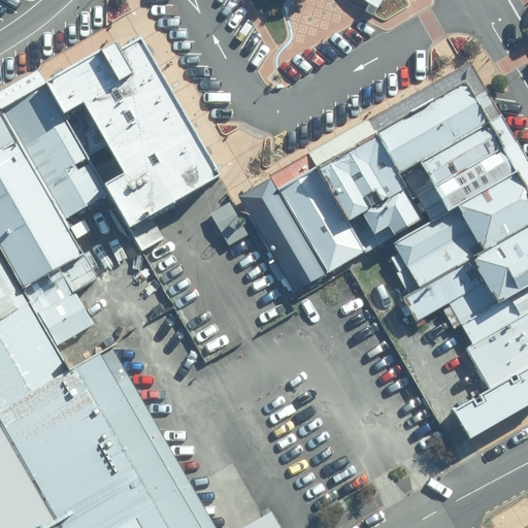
[(377,14),(382,7),(372,2),(370,6),(368,9),(377,14)]
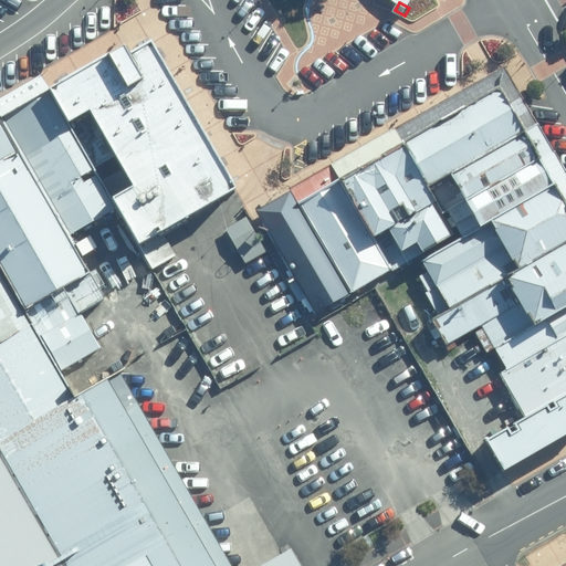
[(117,54),(52,92),(70,124),(84,115),(92,127),(77,135),(95,168),(109,159),(128,192),(114,200),(142,248),(233,194),(149,45),(123,62),(117,54)]
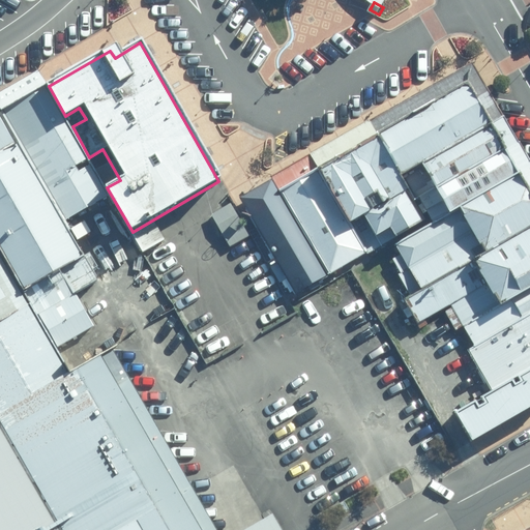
[(384,129),(408,171),(429,159),(498,121),(507,115),(475,61),(377,117),(384,129)]
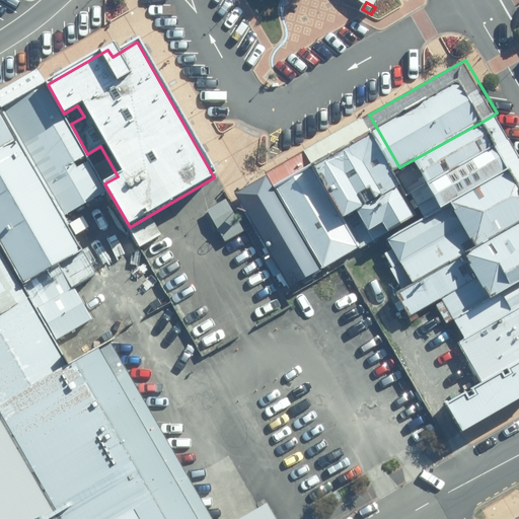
[(102,195),(43,86),(2,109),(64,216),(102,195)]
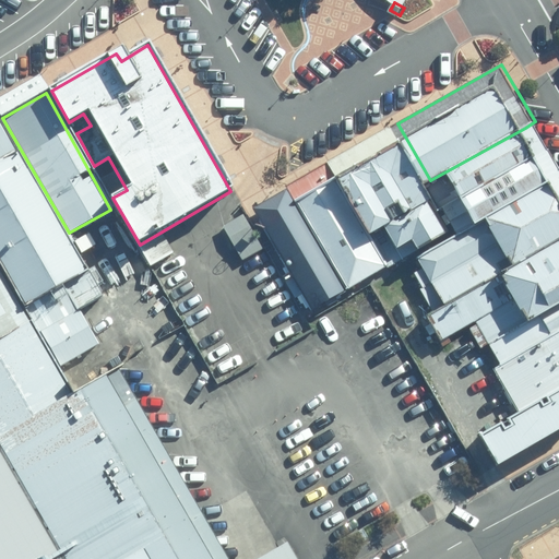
[(539,153),(549,147),(535,121),(525,128),(452,168),(430,180),(439,195),(433,198),(440,209),(445,205),(466,193),(539,153)]
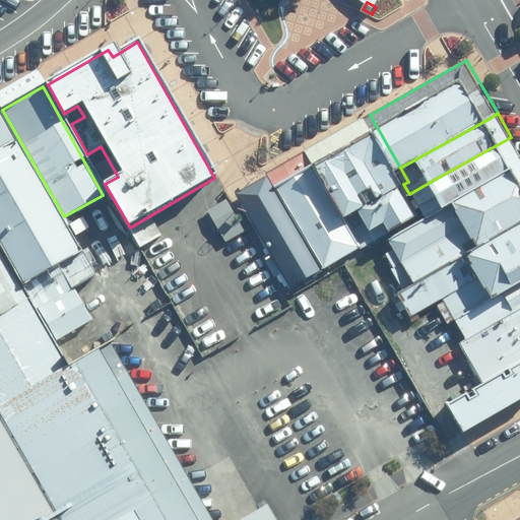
[(308,149),(315,163),(347,217),(365,248),(394,231),(421,214),(417,209),(412,200),(409,194),(403,184),(408,182),(400,168),(377,127),(370,115),(308,149)]
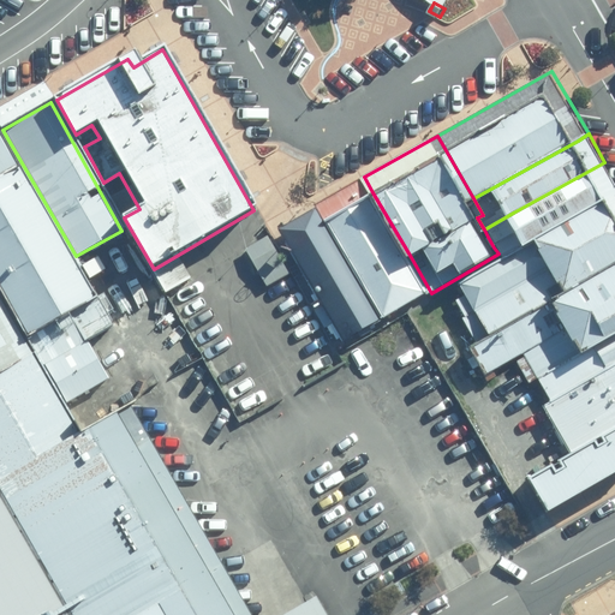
[(0,137),(0,285),(30,338),(94,300),(0,137)]
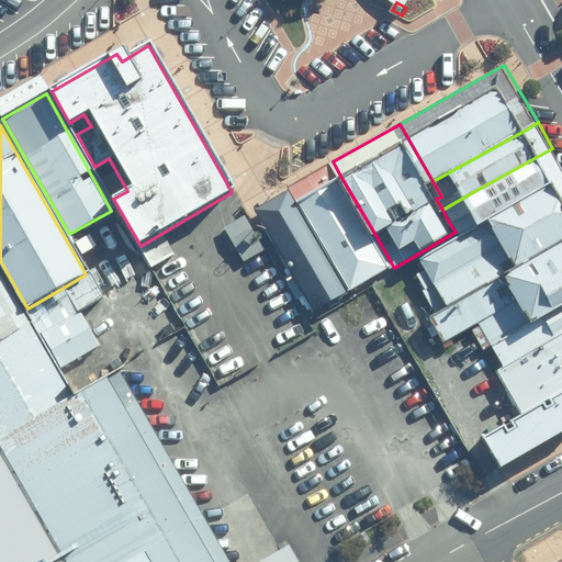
[(557,180),(561,177),(561,165),(552,148),(542,154),(469,194),(448,206),(451,214),(446,216),(451,226),(457,223),(462,233),(483,221),(494,215),(557,180)]
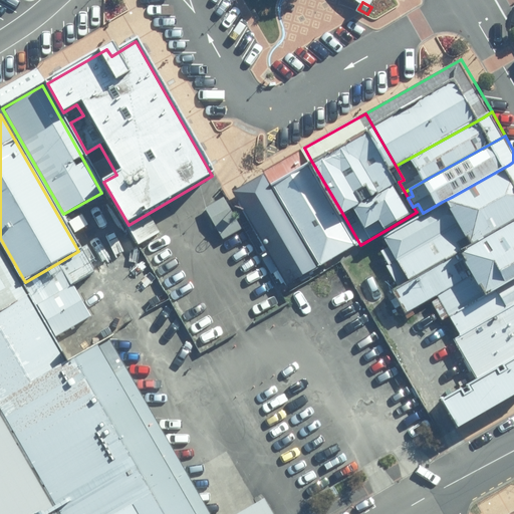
[(304,148),(265,171),(267,171),(273,183),(322,268),(360,245),(343,215),(311,161),(304,148)]
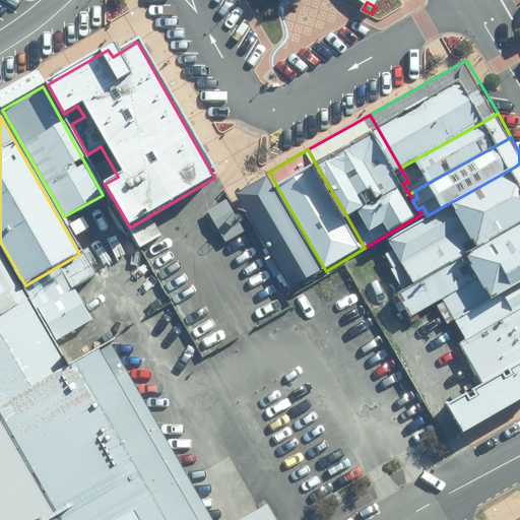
[(519,223),(519,164),(515,167),(457,199),(447,204),(428,215),(389,238),(395,249),(387,253),(394,266),(392,267),(404,289),(471,252),(483,245),(519,223)]
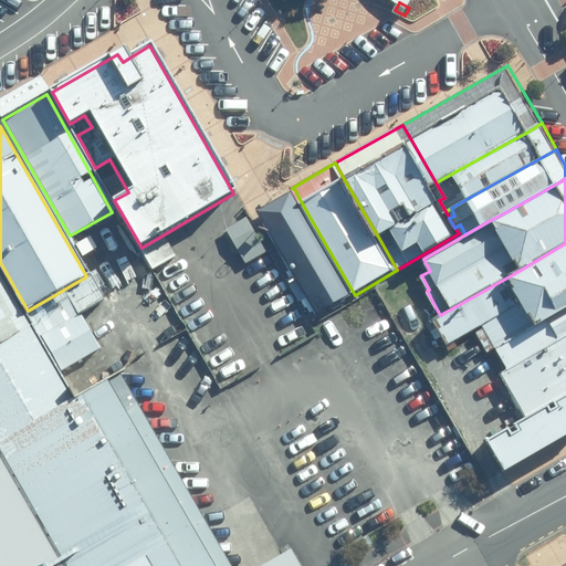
[(301,201),(294,188),(258,209),(299,281),(291,285),(301,302),(308,296),(320,315),(355,295),(301,201)]
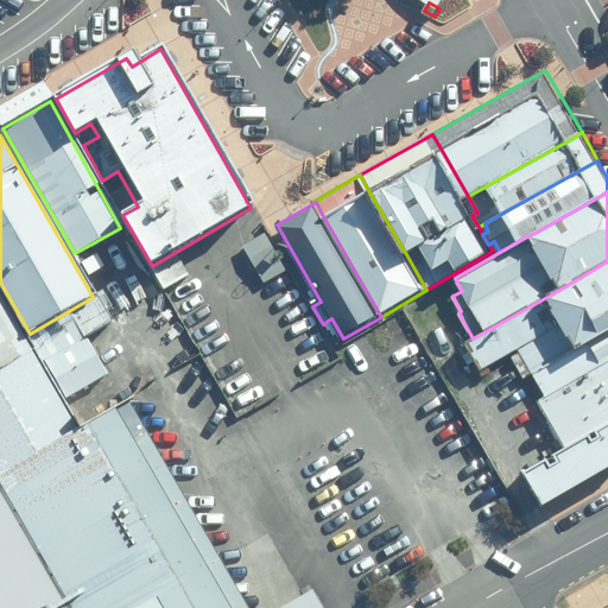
[(289,270),(267,232),(245,245),(266,283),(289,270)]
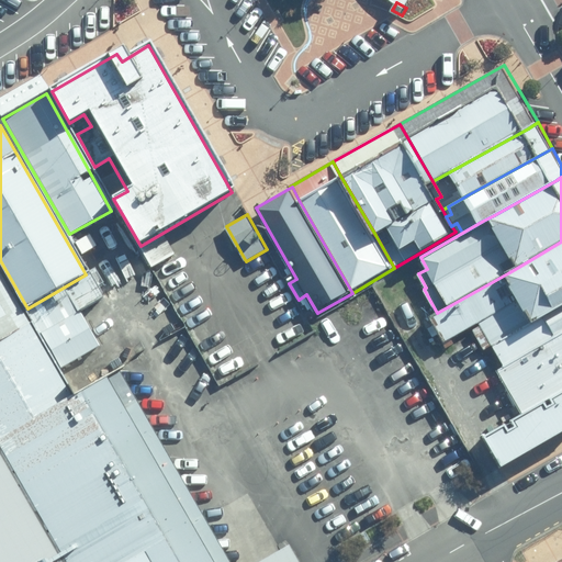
[(173,255),(163,235),(142,247),(153,267),(173,255)]
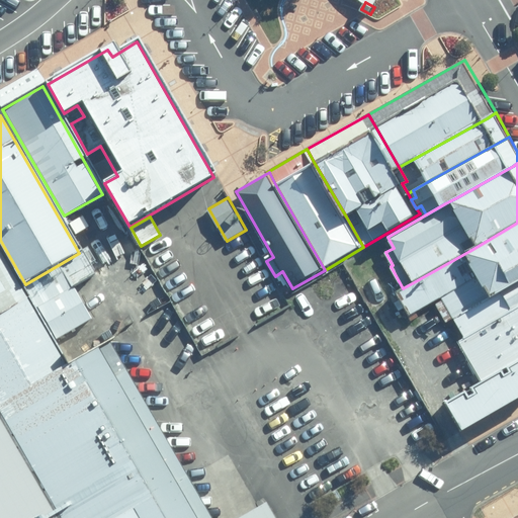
[(517,223),(482,244),(469,251),(403,288),(399,290),(412,315),(434,303),(446,324),(453,320),(496,294),(517,281),(517,223)]
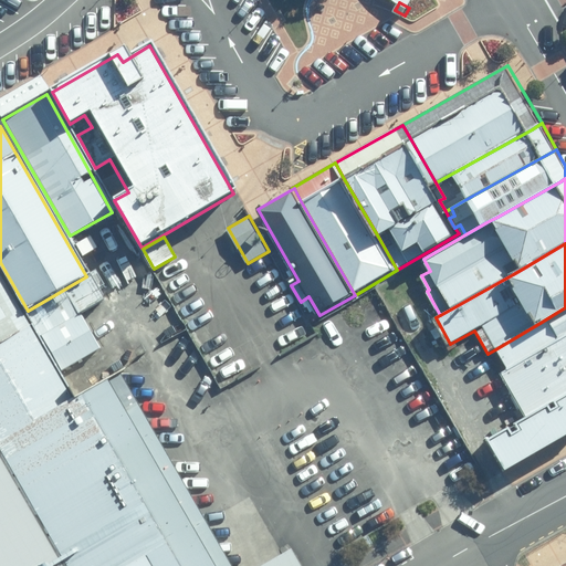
[(0,274),(0,343),(30,326),(0,274)]
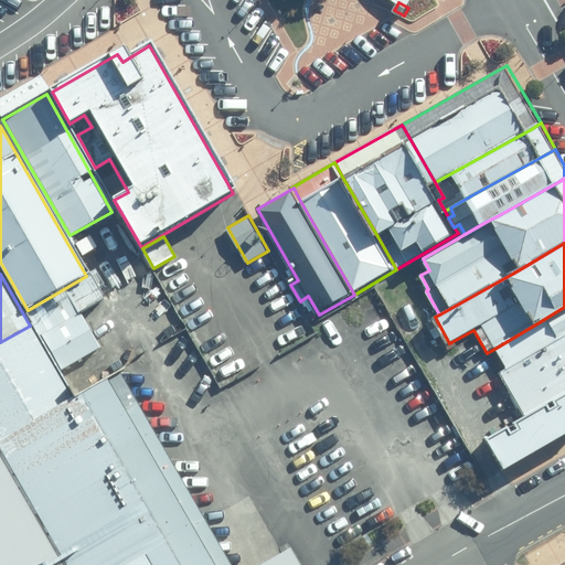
[(100,301),(86,276),(28,310),(62,371),(98,350),(78,315),(100,301)]
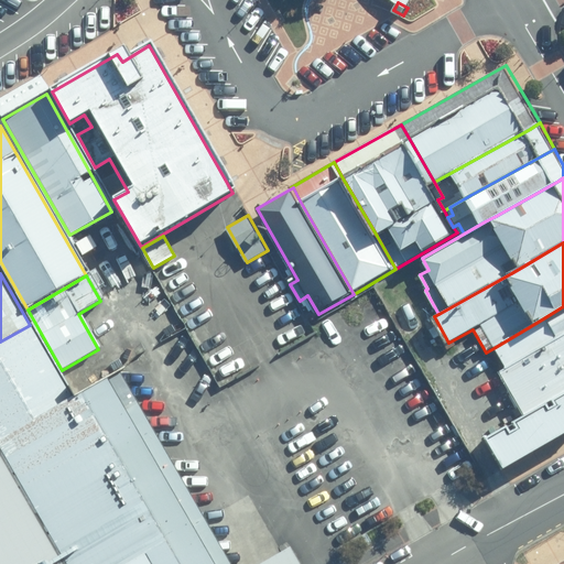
[(563,334),(563,306),(540,321),(494,348),(505,368),(563,334)]
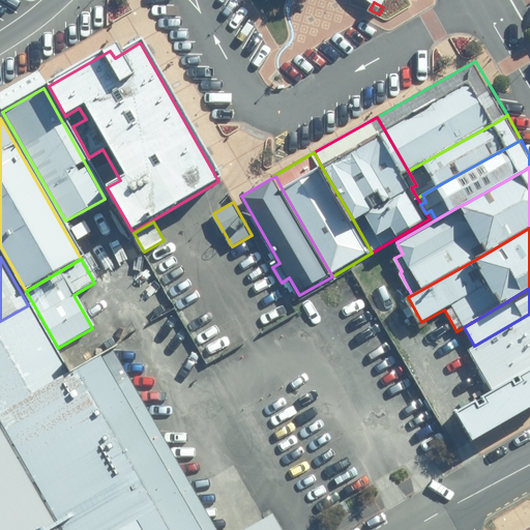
[(69,374),(28,306),(0,322),(0,529),(276,529),(269,518),(247,529),(212,529),(112,349),(69,374)]
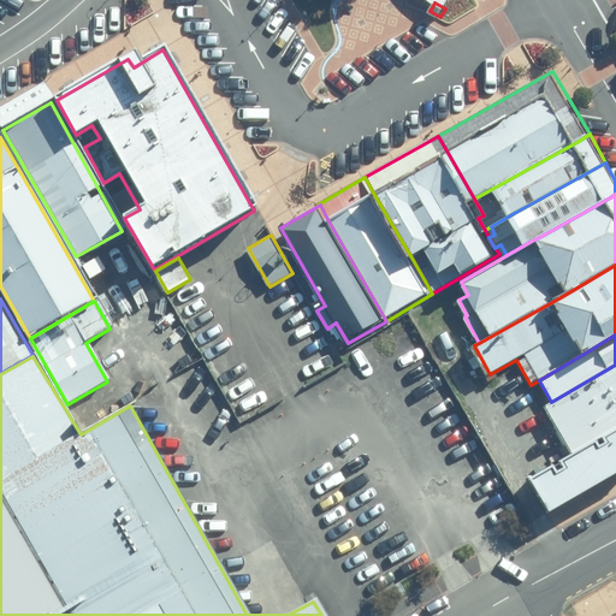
[(615,365),(551,402),(545,406),(574,454),(615,430),(615,365)]
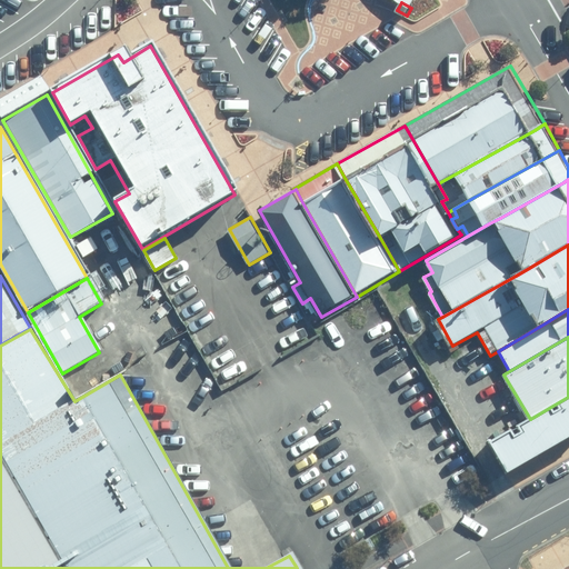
[(568,438),(568,397),(530,419),(492,441),(510,472),(568,438)]
